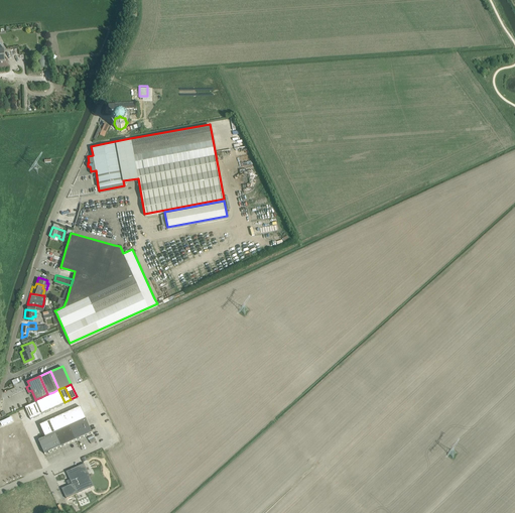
[(58,389),(53,392),(58,404),(65,402),(58,389)]
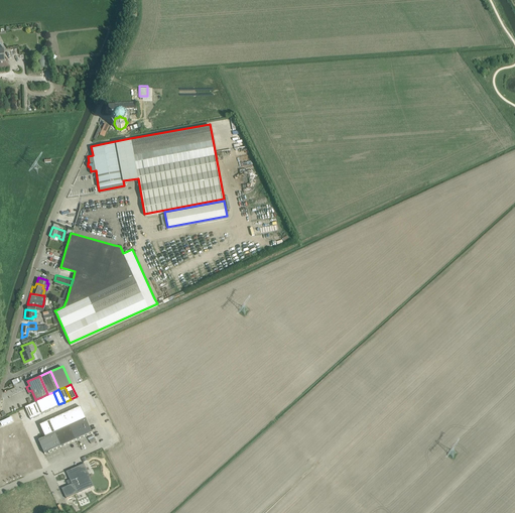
[(53,392),(47,394),(52,407),(58,404),(53,392)]
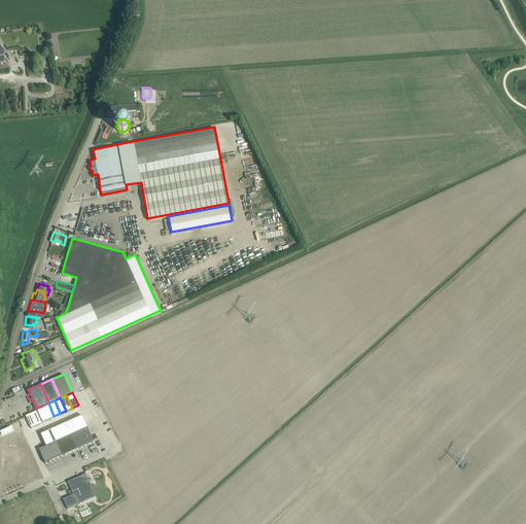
[(48,403),(42,406),(48,418),(54,416),(48,403)]
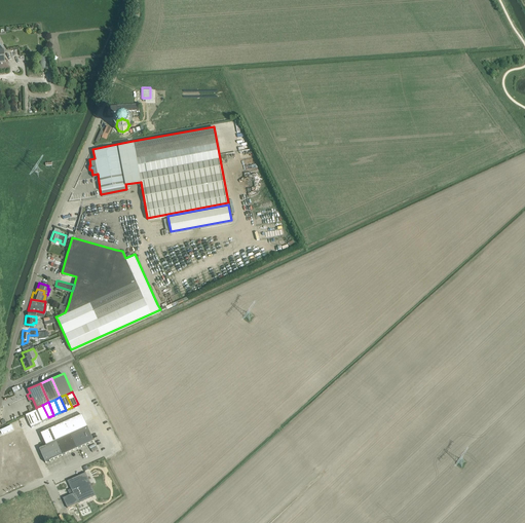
[(42,405),(37,407),(42,420),(48,417),(42,405)]
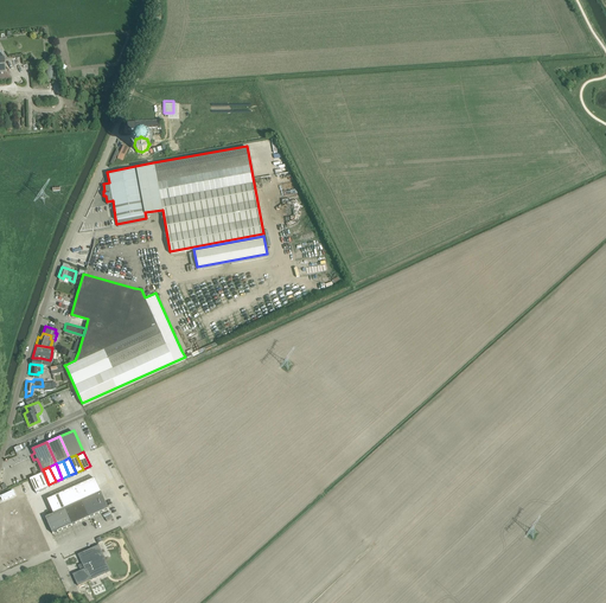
[(42,469),(36,473),(42,487),(49,485),(43,469),(42,470),(42,469)]
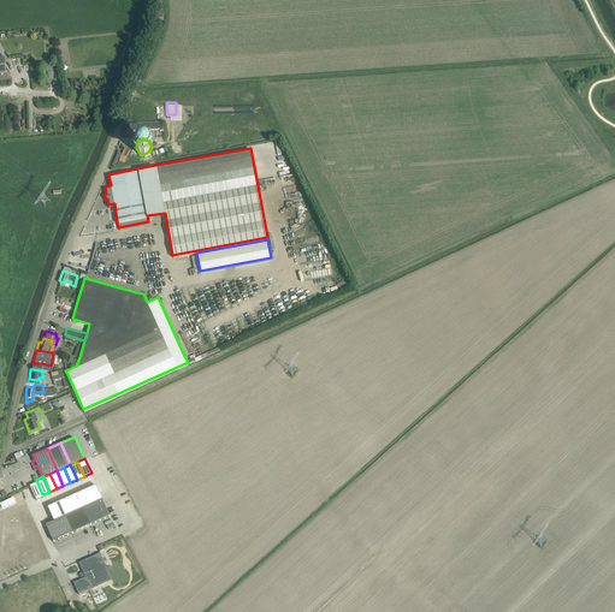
[(36,480),(29,483),(35,498),(42,494),(36,480)]
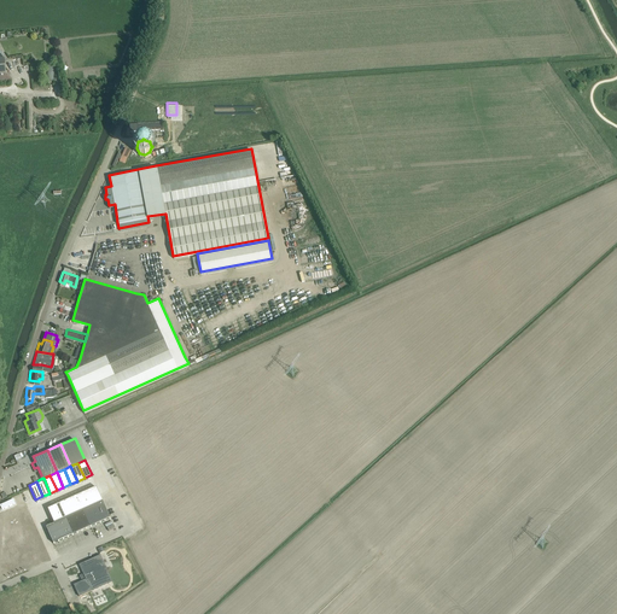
[(95,484),(88,487),(95,502),(103,500),(95,484)]
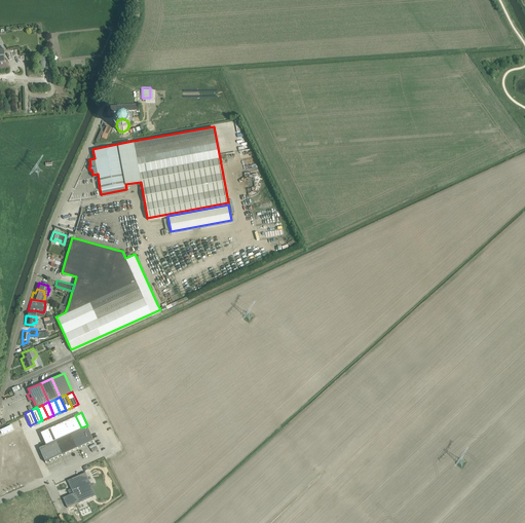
[(75,415),(69,418),(75,431),(81,427),(75,415)]
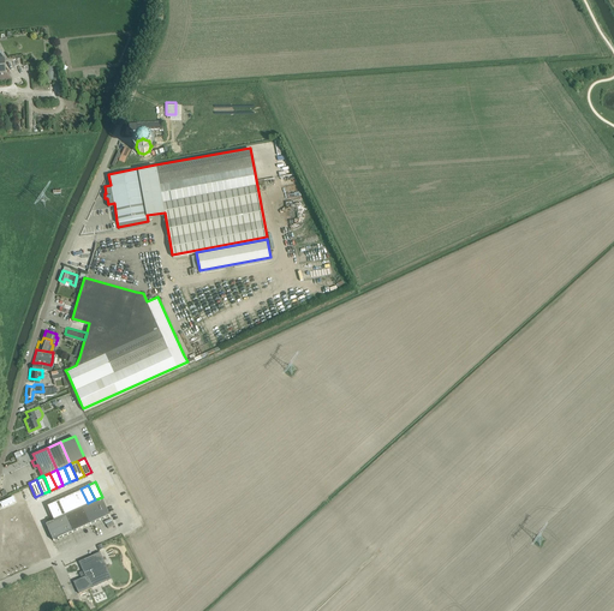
[(81,489),(75,491),(81,505),(82,505),(88,503),(81,489)]
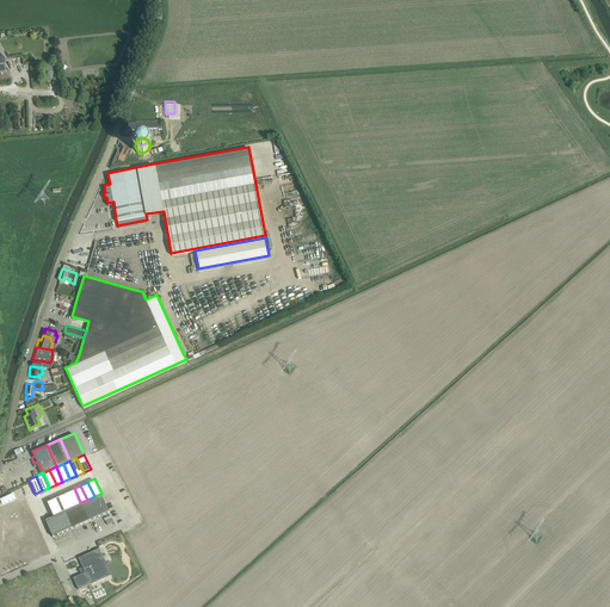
[(74,488),(67,491),(74,506),(80,502),(74,488)]
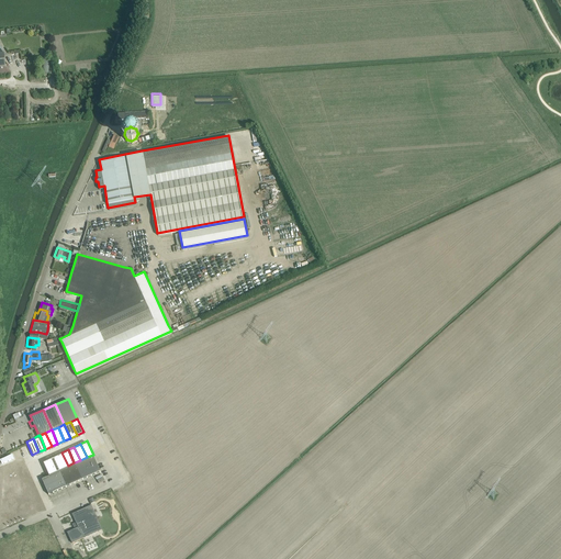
[(62,453),(55,455),(62,469),(68,466),(62,453)]
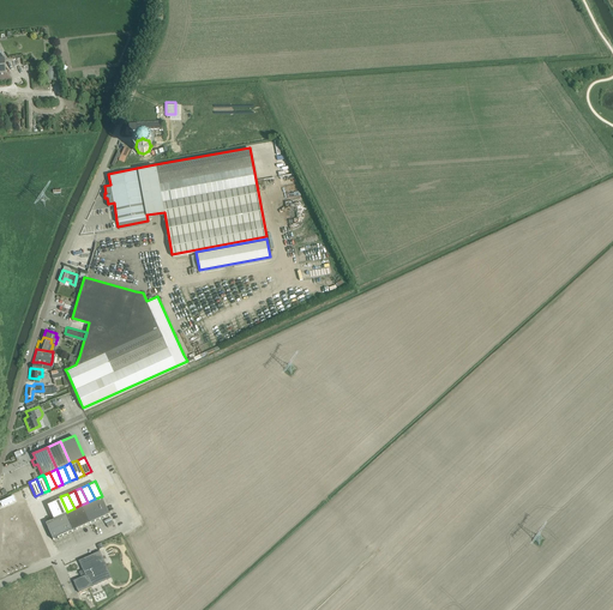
[(60,496),(54,500),(60,514),(64,513),(67,512),(60,496)]
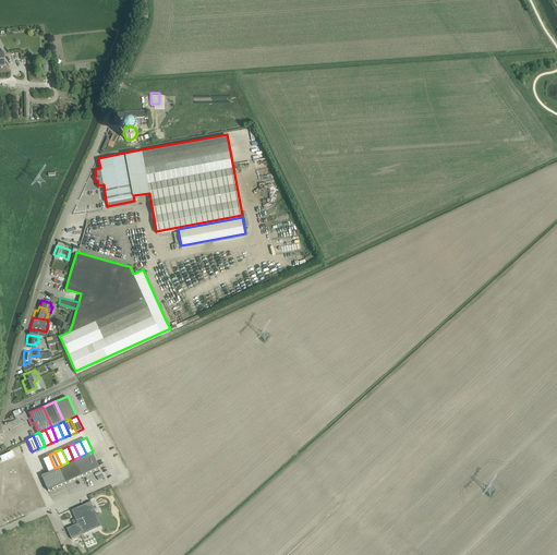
[(99,466),(93,451),(86,454),(80,457),(74,459),(81,473),(99,466)]
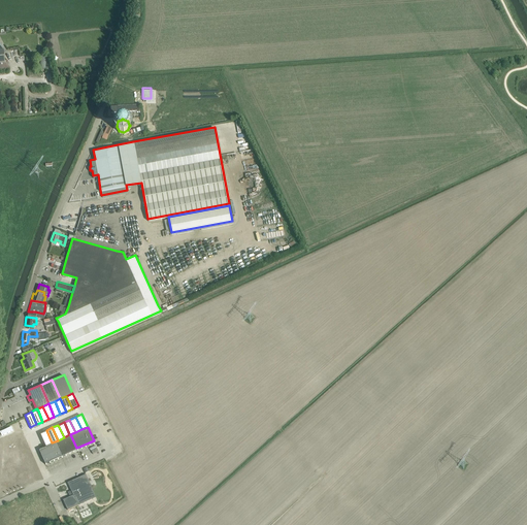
[(46,430),(40,432),(45,446),(52,443),(46,430)]
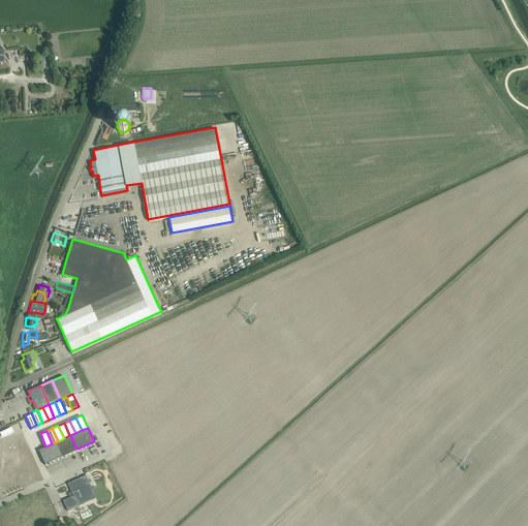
[(76,449),(70,435),(69,435),(64,438),(58,441),(55,442),(61,456),(76,449)]
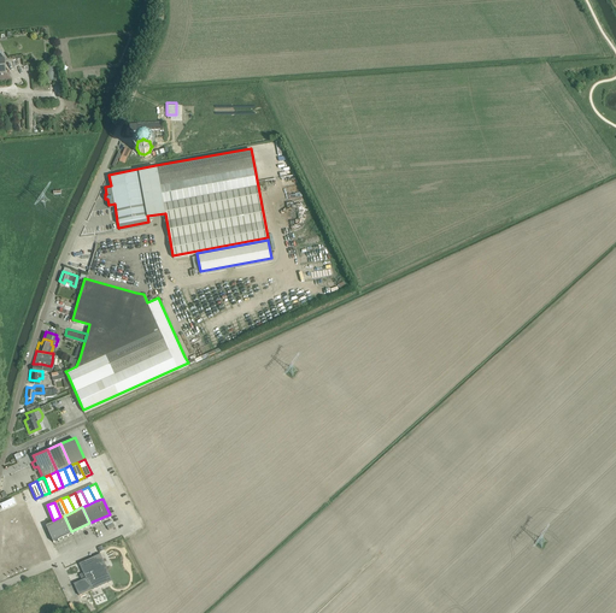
[(71,531),(64,516),(60,517),(53,520),(45,524),(52,540),(71,531)]
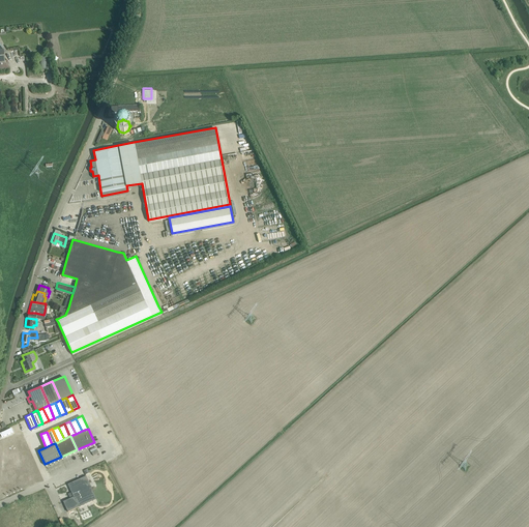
[(72,495),(62,499),(67,509),(95,497),(85,474),(67,482),(72,495)]
